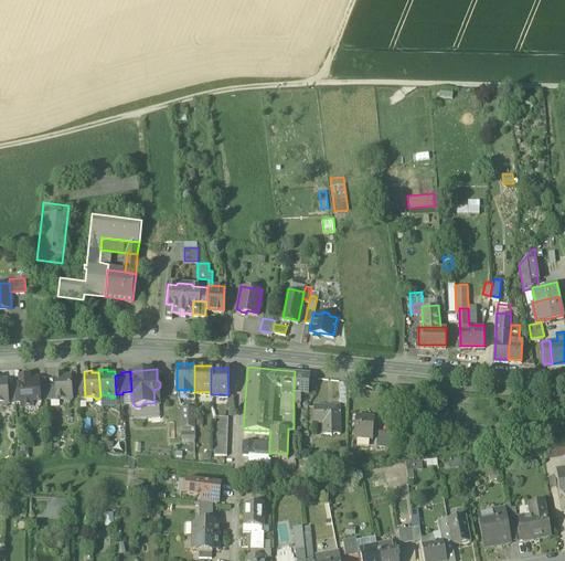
[(310,373),(295,371),(294,390),(294,401),(299,401),(300,401),(300,390),(308,391),(310,374),(310,373)]
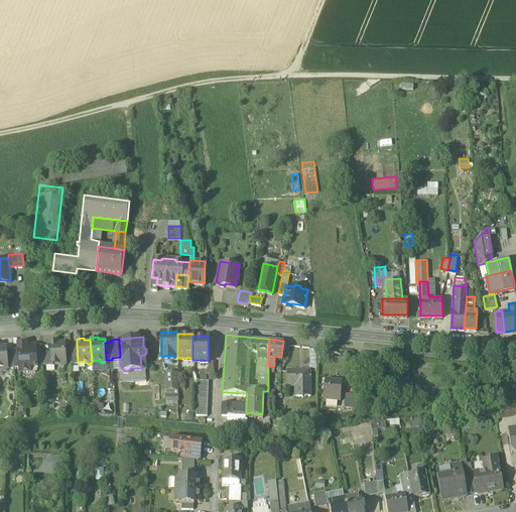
[(58,364),(61,366),(63,366),(67,363),(65,342),(53,343),(53,341),(50,341),(51,352),(51,364),(58,363),(58,364)]
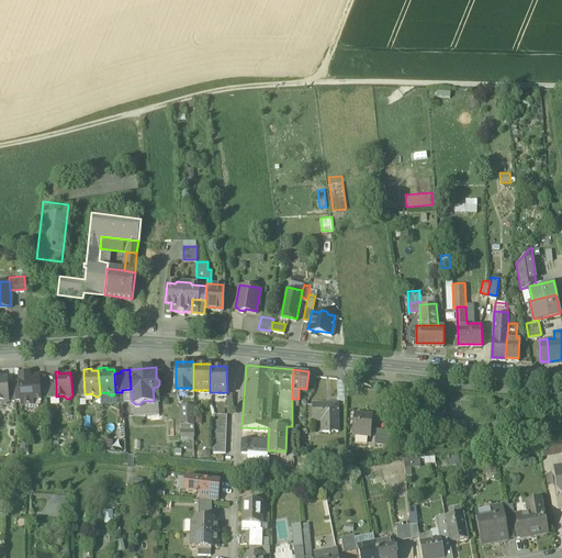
[(33,403),(35,405),(38,404),(41,403),(41,400),(40,399),(40,394),(40,388),(38,375),(30,376),(29,372),(20,374),(20,379),(22,399),(22,403),(33,403)]
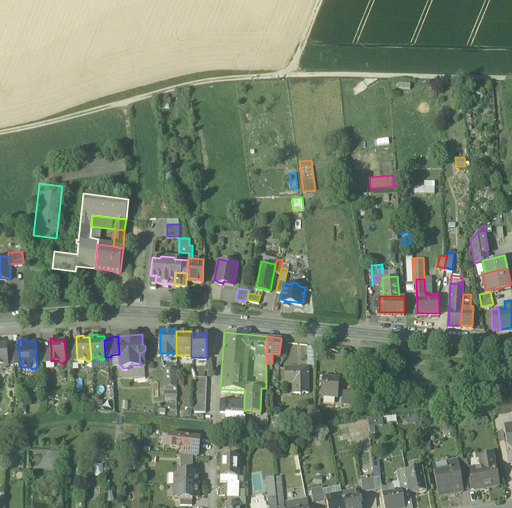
[(42,353),(43,361),(51,361),(51,349),(42,349),(41,341),(35,341),(36,353),(42,353)]
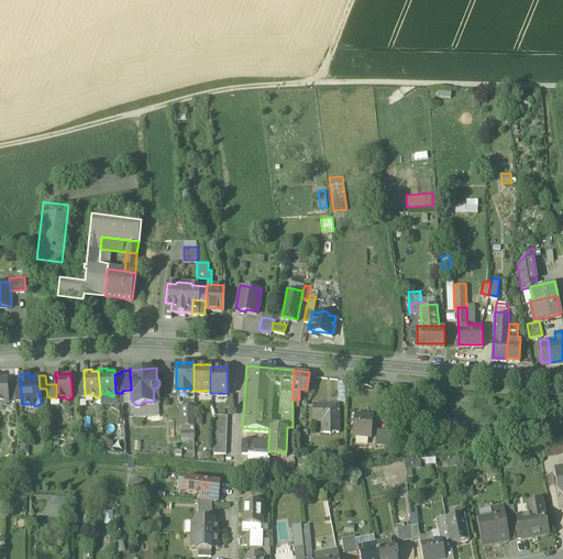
[(22,399),(20,380),(7,381),(9,401),(15,401),(22,399)]
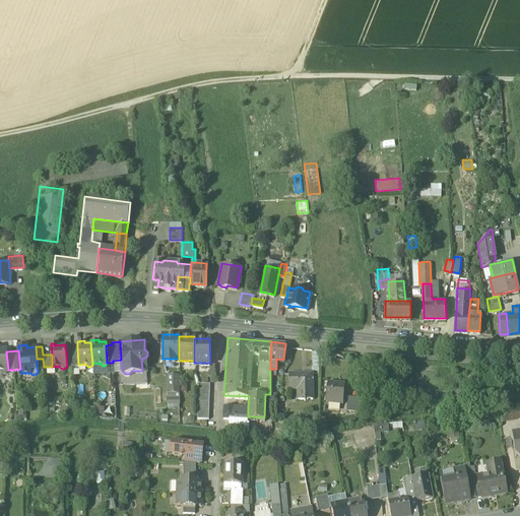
[(142,371),(133,371),(134,381),(147,380),(145,358),(141,359),(142,371)]
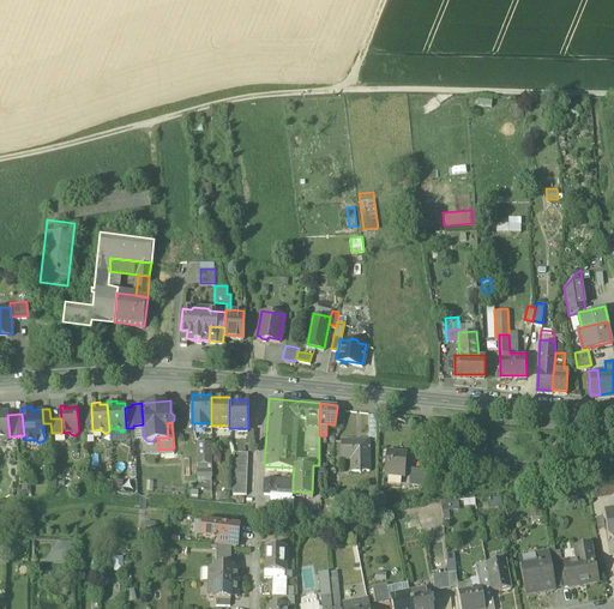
[(134,439),(144,438),(143,424),(133,426),(133,428),(134,439)]
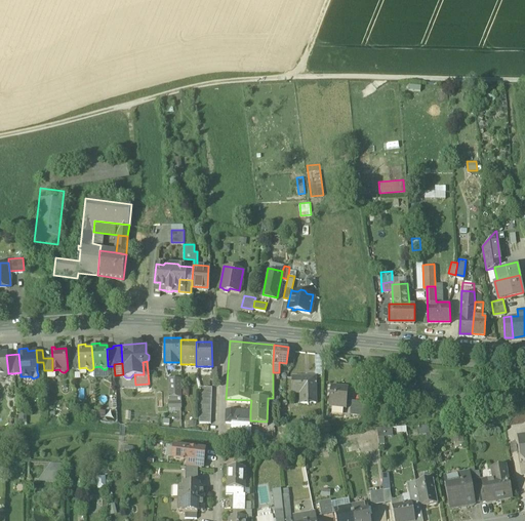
[(109,375),(108,366),(106,369),(104,369),(101,367),(101,366),(93,367),(93,368),(94,376),(109,375)]
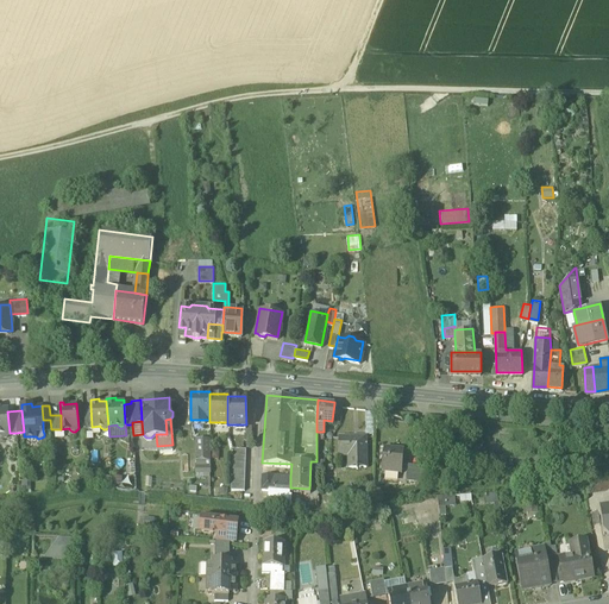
[(351,452),(351,464),(366,464),(365,433),(339,434),(339,453),(351,452)]
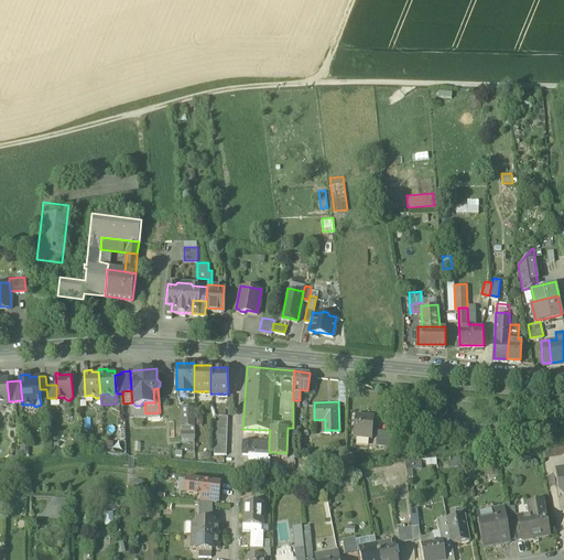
[(182,424),(195,424),(195,406),(182,406),(182,424)]
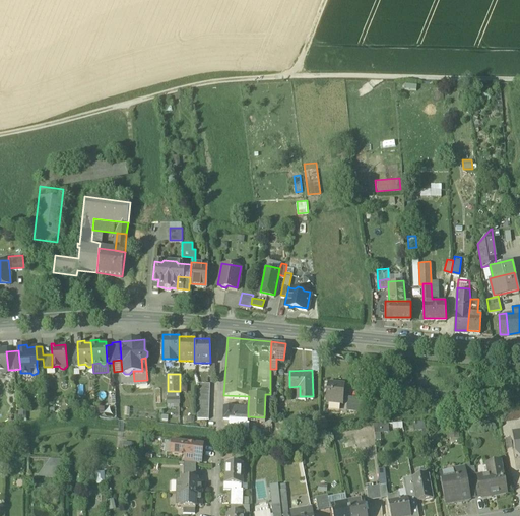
[(325,399),(342,401),(344,381),(327,380),(325,399)]
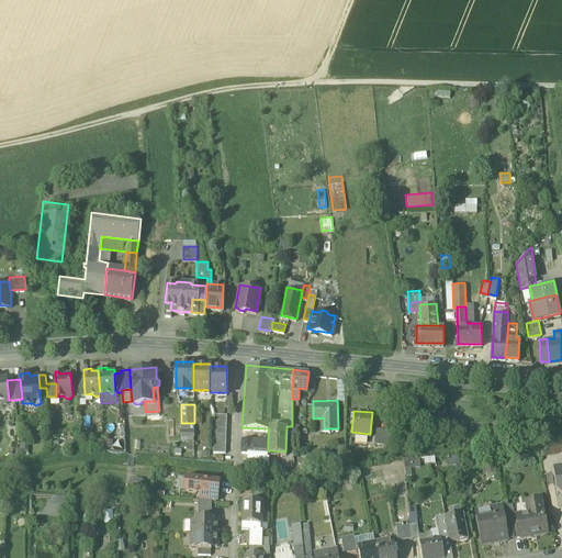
[(215,412),(214,431),(226,432),(227,412),(215,412)]
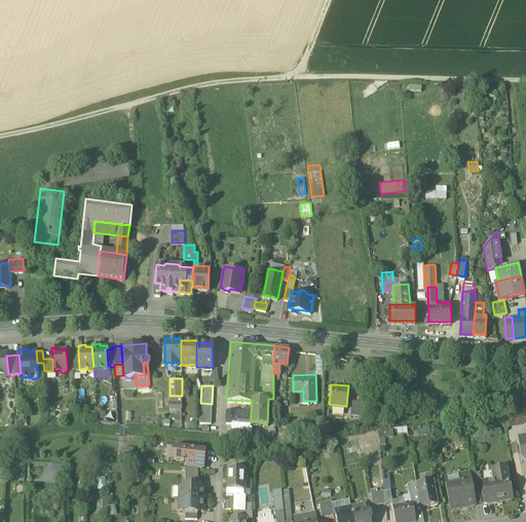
[(182,396),(170,396),(170,410),(182,410),(182,396)]
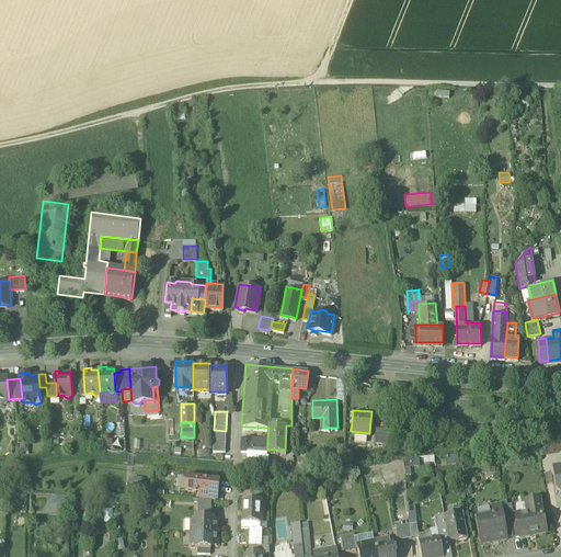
[(375,440),(389,441),(390,427),(376,425),(375,440)]
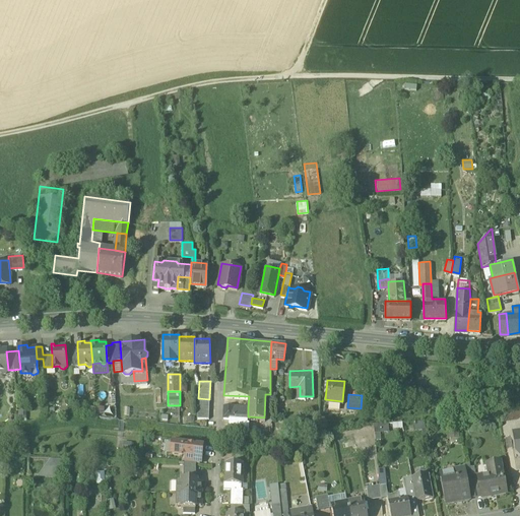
[(208,416),(209,399),(198,398),(197,416),(208,416)]
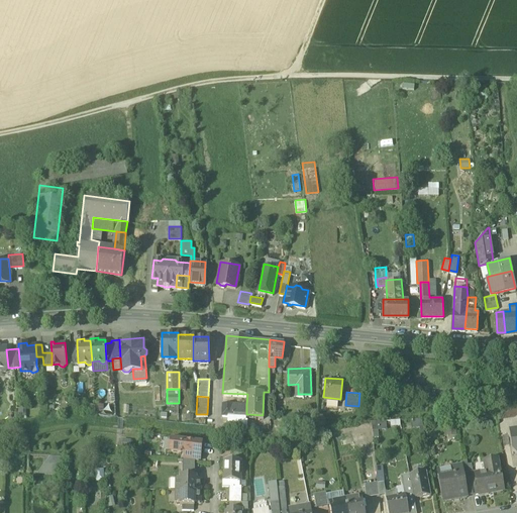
[(246,414),(246,408),(232,407),(232,403),(232,401),(222,401),(221,413),(228,414),(246,414)]
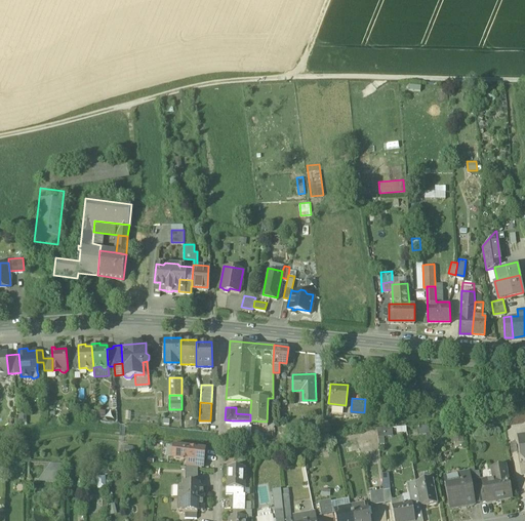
[(429,422),(418,422),(419,431),(430,429),(429,422)]
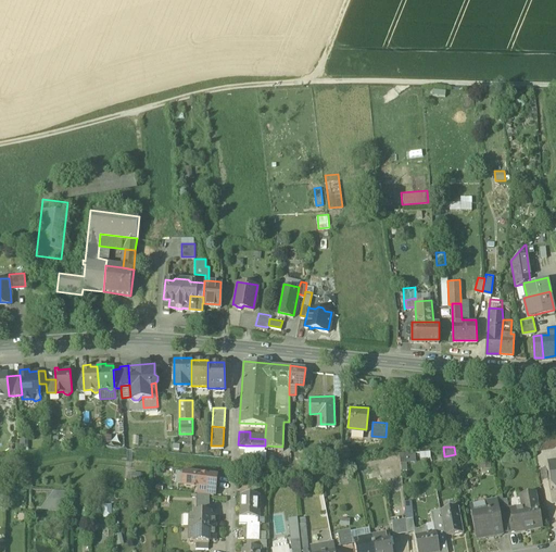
[(265,464),(266,449),(245,448),(244,462),(265,464)]
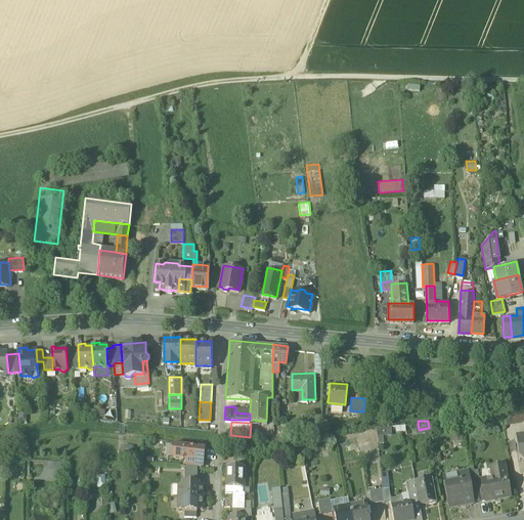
[(377,423),(377,432),(392,432),(391,422),(377,423)]
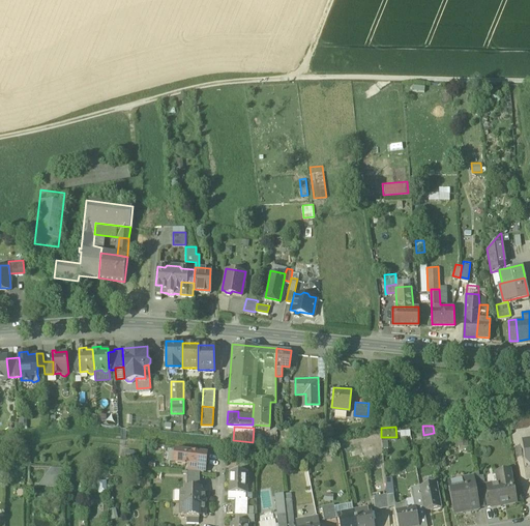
[(468,432),(458,432),(457,442),(468,443),(468,432)]
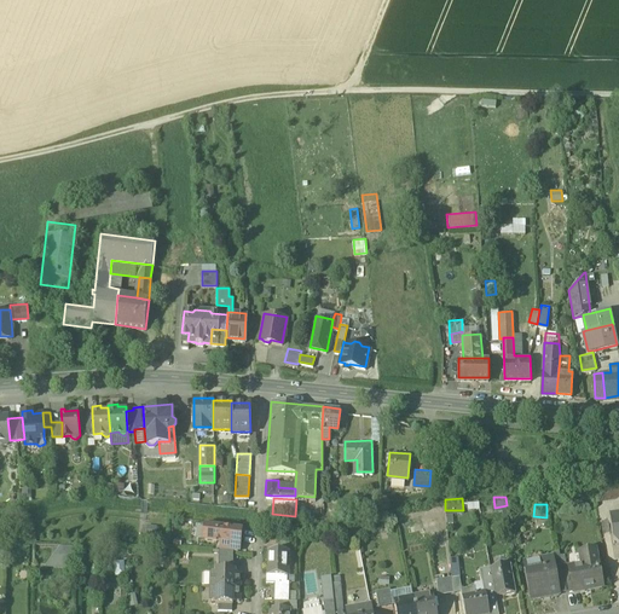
[(195,536),(203,537),(206,522),(197,522),(195,536)]
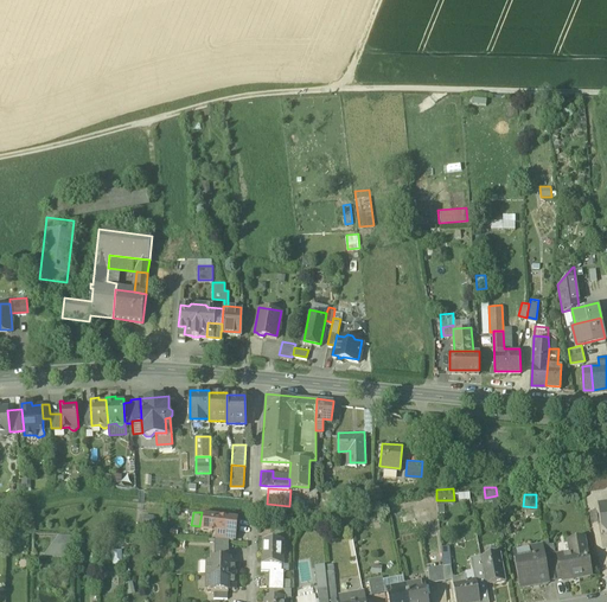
[(234,531),(235,531),(237,517),(202,512),(199,526),(216,529),(234,531)]
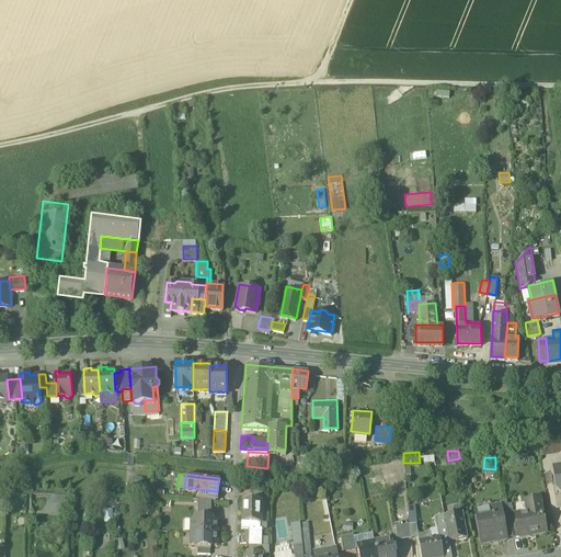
[(65,492),(54,492),(41,511),(65,512),(65,492)]
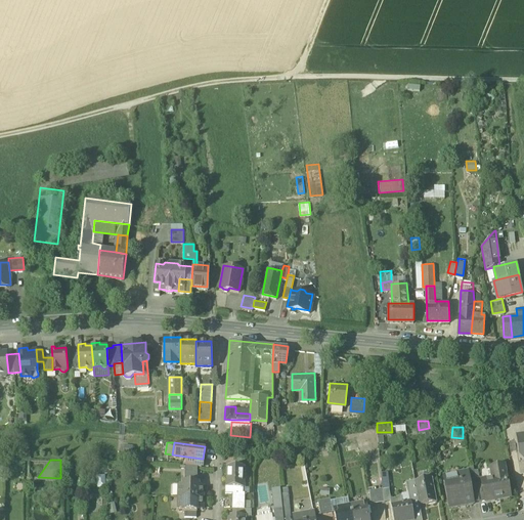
[(485,497),(485,499),(510,493),(506,473),(504,461),(490,464),(492,475),(482,477),(481,478),(485,497)]
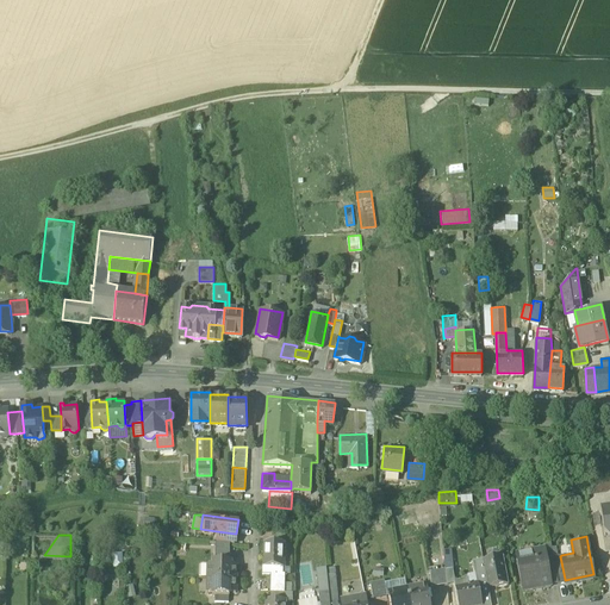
[(265,540),(265,565),(282,565),(284,565),(284,540),(265,540)]
